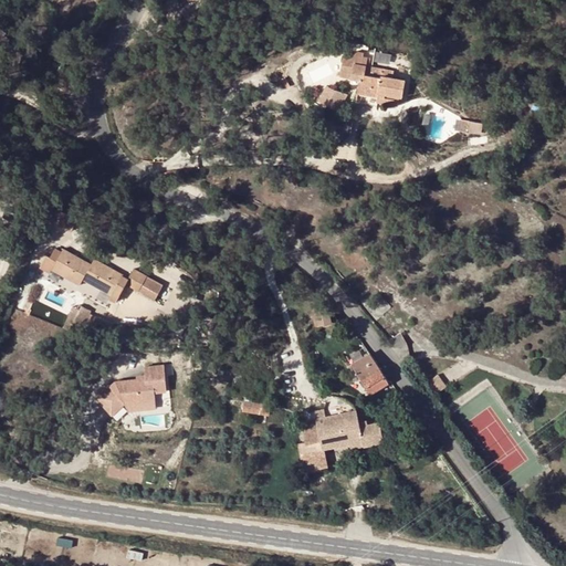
[(54,0),(56,11),(87,6),(86,0),(54,0)]
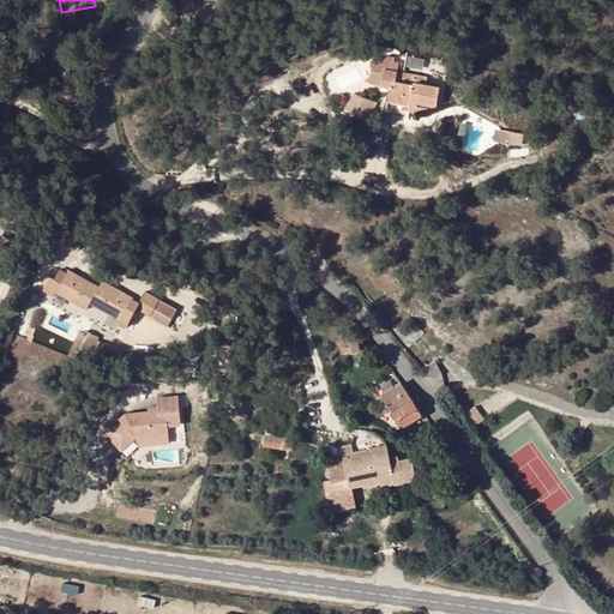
[(37,49),(26,53),(31,66),(41,62),(37,49)]
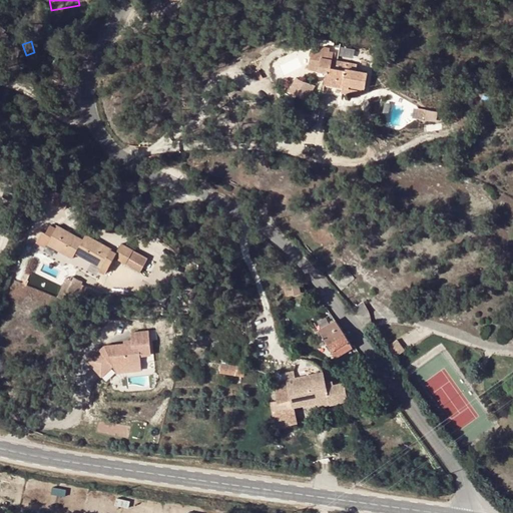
[(310,68),(320,70),(321,64),(316,63),(317,57),(338,61),(339,53),(331,52),(332,48),(324,47),(324,50),(314,48),(310,68)]
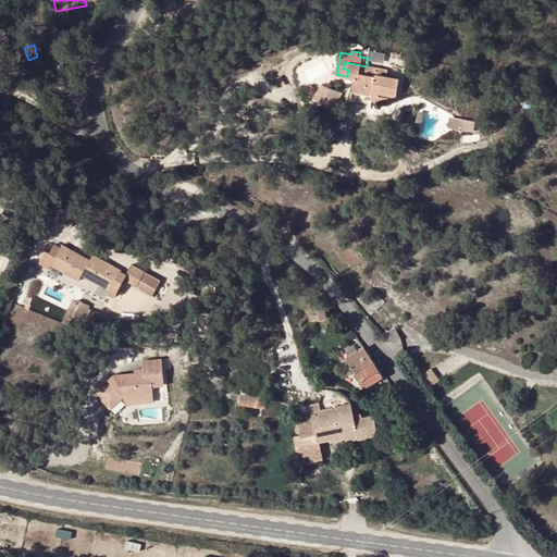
[(397,96),(399,78),(378,75),(366,73),(367,66),(344,62),(343,69),(348,70),(347,76),(356,78),(351,101),(371,104),(372,100),(373,91),(380,93),(379,101),(393,103),(395,96),(397,96)]
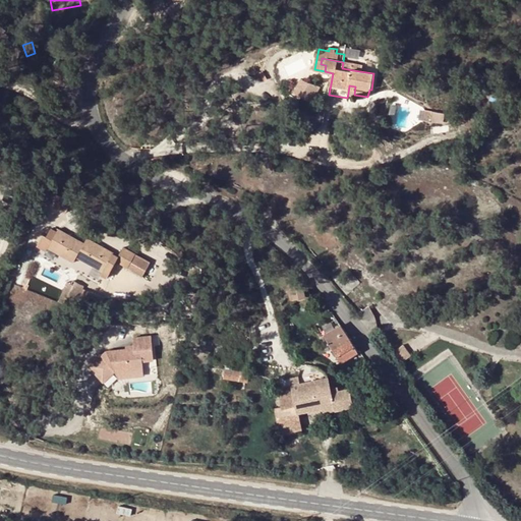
[(342,68),(353,70),(354,63),(343,62),(342,68)]
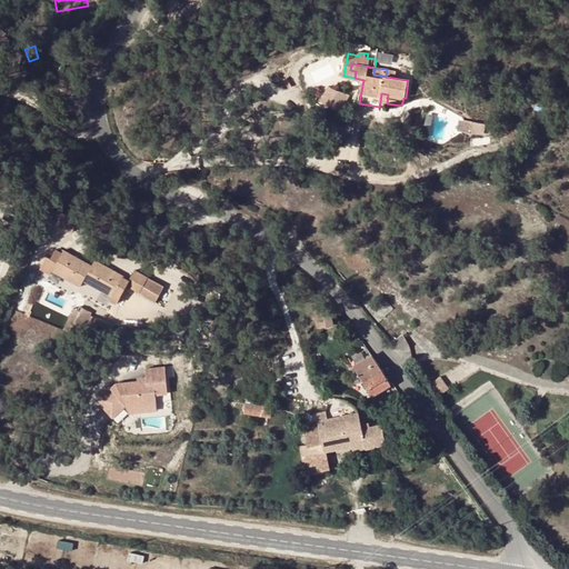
[(328,100),(326,103),(341,112),(351,96),(340,89),(332,102),(328,100)]
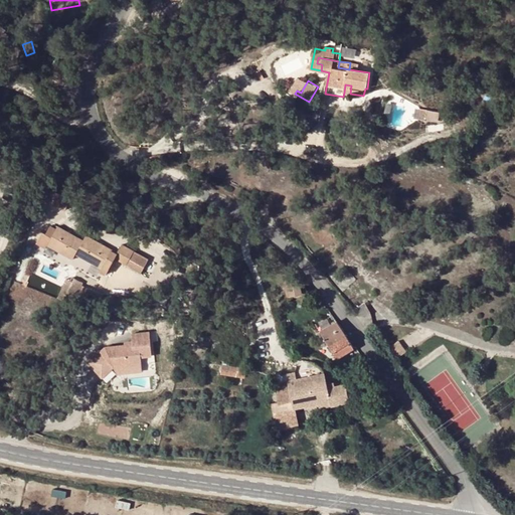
[(427,119),(428,110),(421,109),(419,119),(426,121),(427,119)]
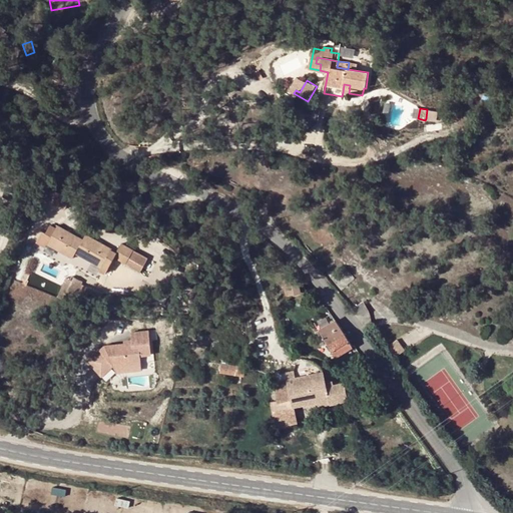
[(437,120),(439,112),(427,109),(426,118),(437,120)]
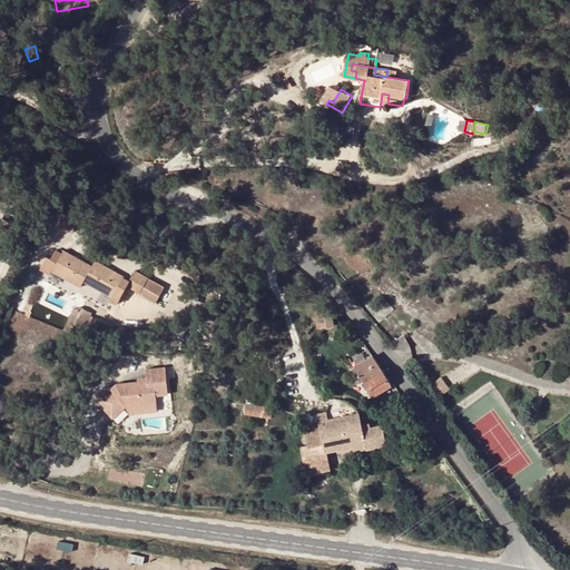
[(59,225),(75,232),(79,218),(64,212),(59,225)]
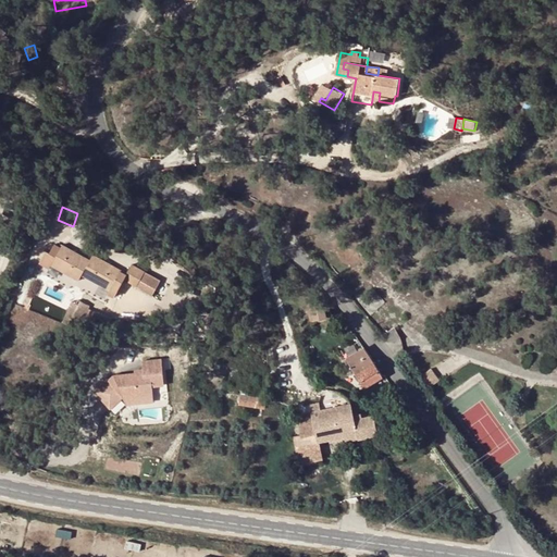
[(125,279),(157,296),(164,281),(133,264),(127,273),(121,270),(121,269),(94,254),(90,260),(62,244),(61,247),(54,244),(50,254),(47,251),(40,263),(50,269),(52,264),(79,280),(83,275),(111,289),(109,294),(115,297),(125,279)]
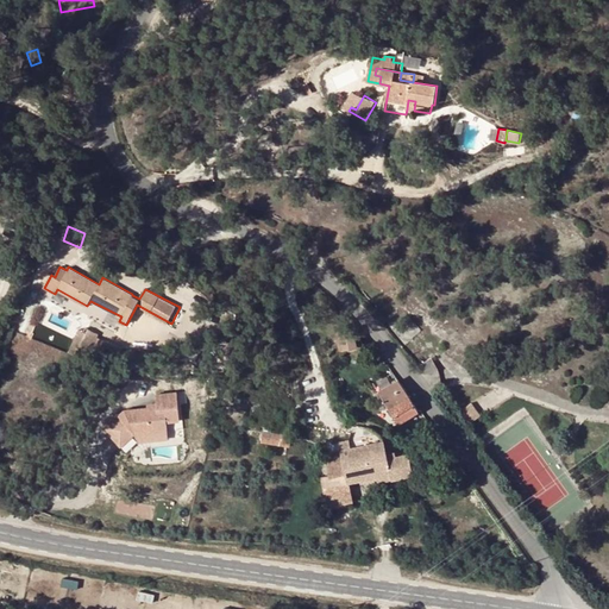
[(93,336),(80,328),(71,344),(77,347),(81,343),(88,346),(93,336)]
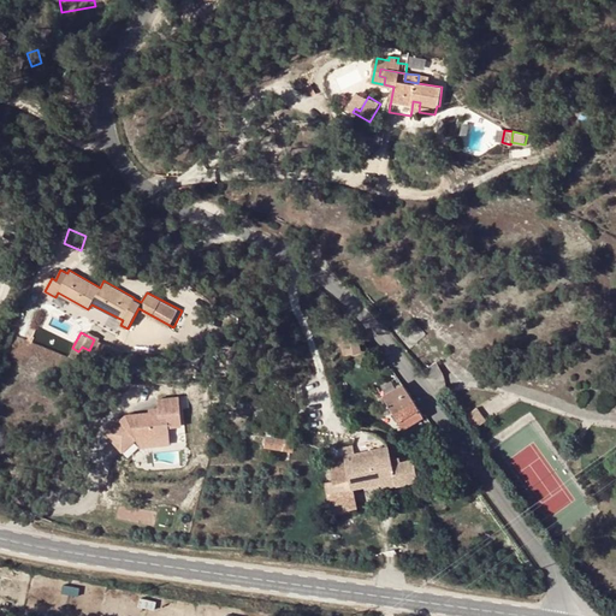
[(362,353),(359,333),(344,336),(349,355),(362,353)]
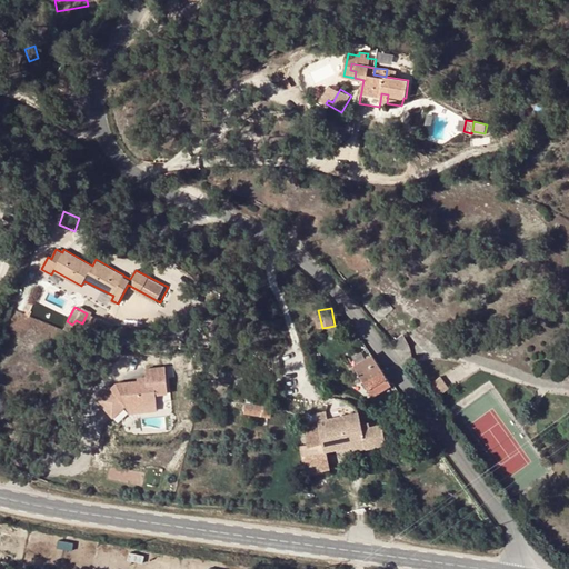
[(392,342),(395,345),(397,347),(399,348),(402,348),(405,348),(408,348),(410,346),(405,335),(392,342)]
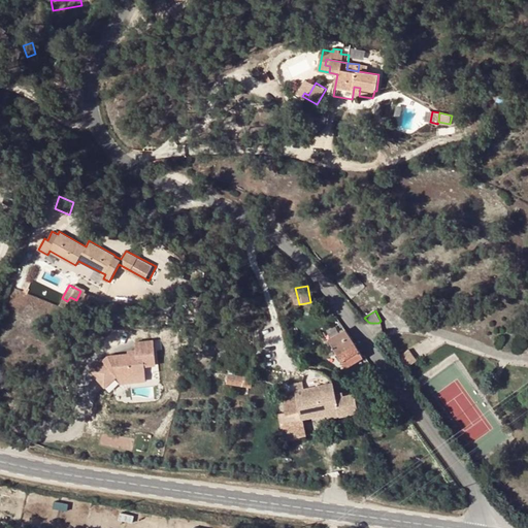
[(329,340),(347,366),(364,357),(345,330),(329,340)]
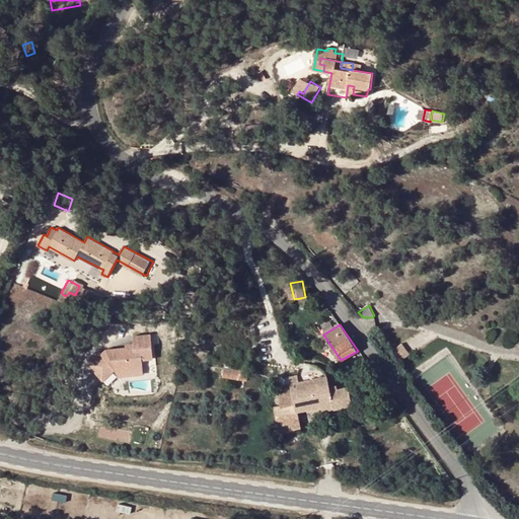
[(102,350),(87,369),(105,383),(116,371),(143,368),(143,360),(153,359),(150,334),(131,336),(132,344),(132,347),(124,348),(102,350)]
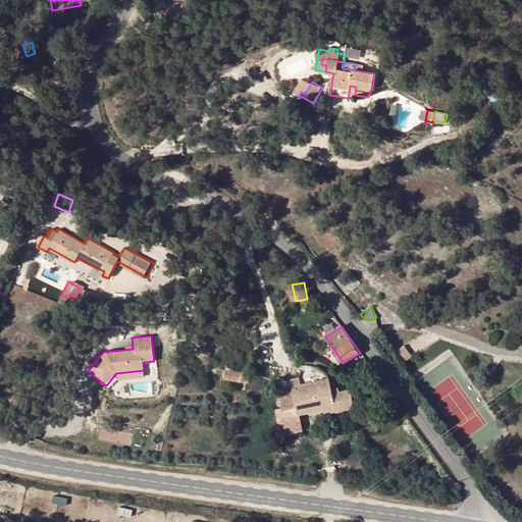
[(406,346),(397,353),(404,363),(413,356),(406,346)]
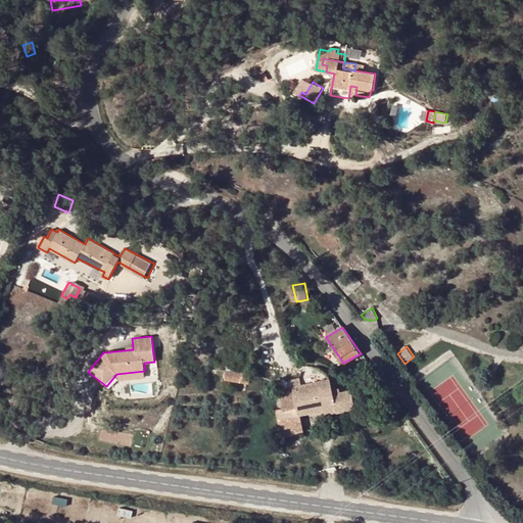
[(144,371),(116,374),(117,382),(145,378),(144,371)]
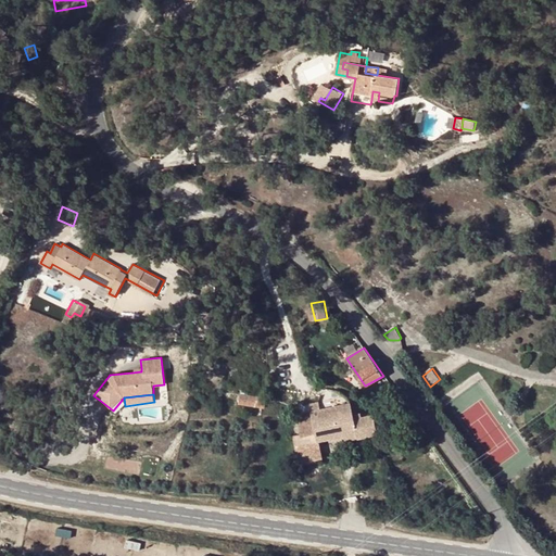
[(262,399),(241,395),(239,407),(260,411),(262,399)]
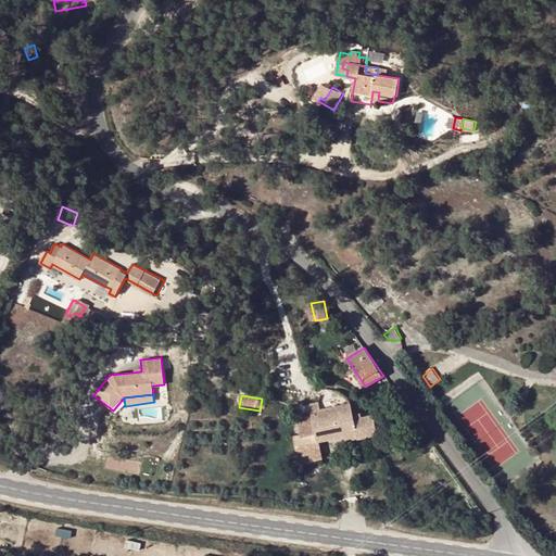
[(352,402),(320,409),(319,402),(311,404),(312,411),(298,414),(301,436),(293,437),(294,439),(299,463),(323,458),(319,440),(345,436),(346,440),(378,433),(374,415),(355,418),(352,402)]
